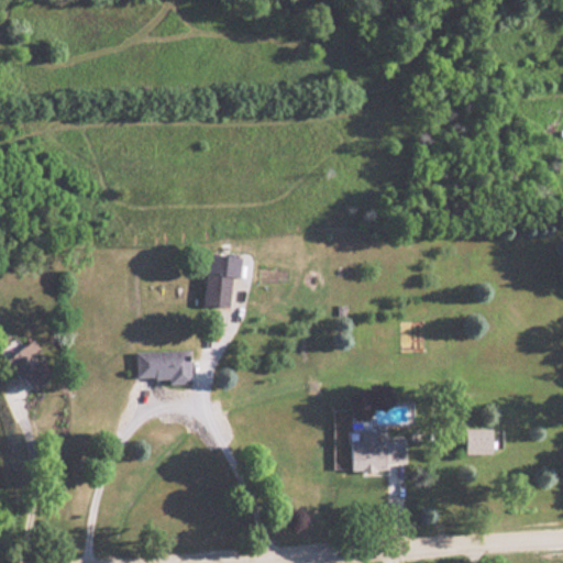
[(232,307),(232,274),(203,274),(203,307),(232,307)]
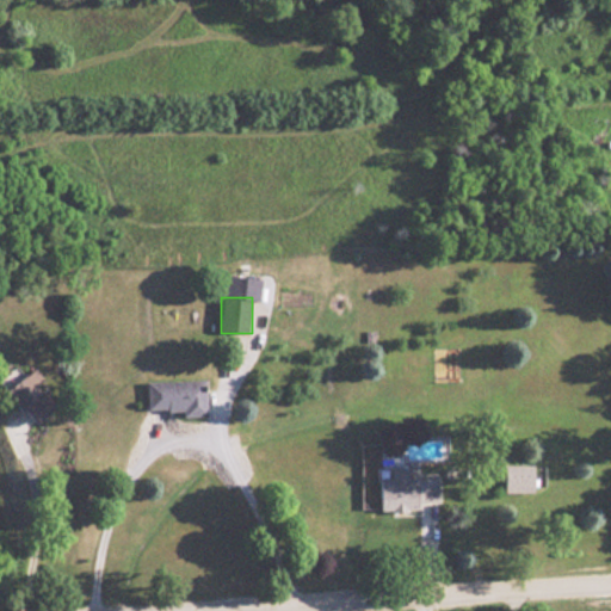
[(59,407),(41,386),(45,381),(35,368),(8,392),(39,425),(59,407)]
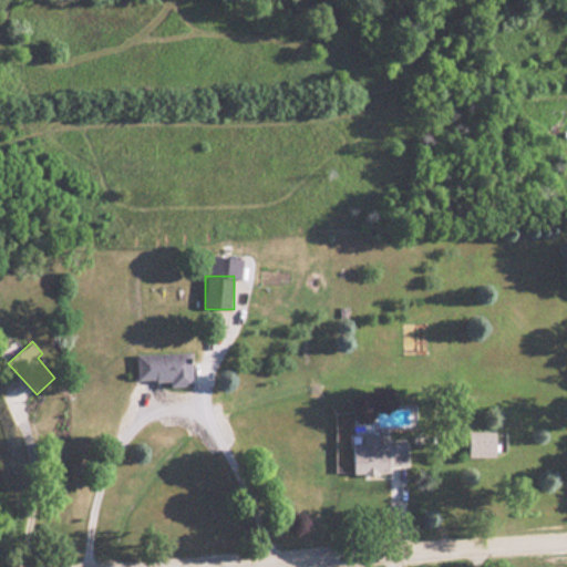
[(194,388),(194,353),(140,354),(140,381),(174,380),(174,388),(194,388)]
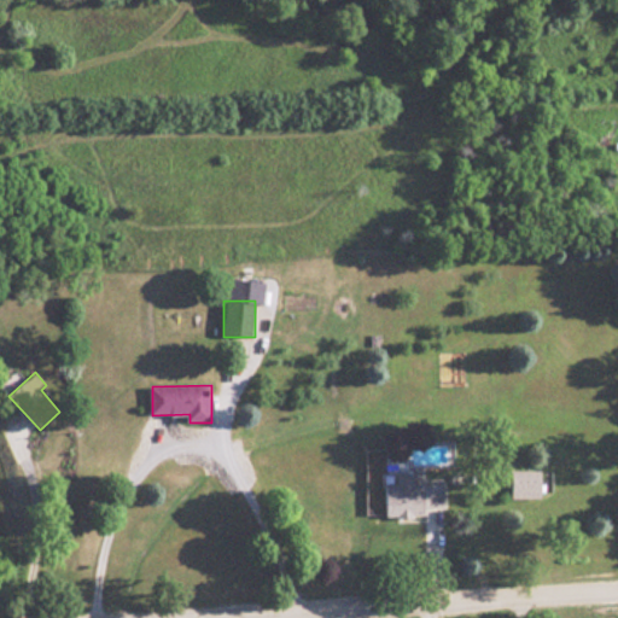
[(536,470),(507,471),(507,499),(536,499),(536,470)]
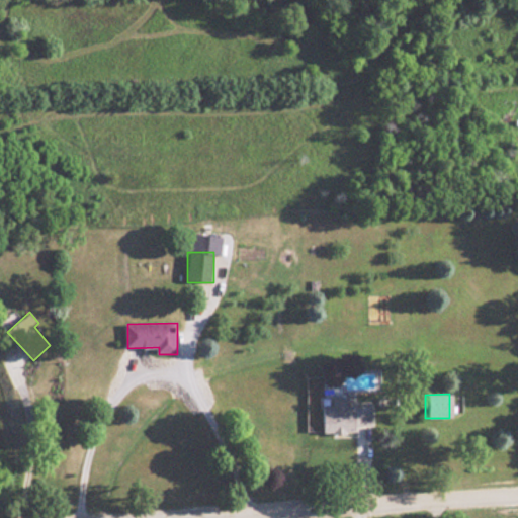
[(325,407),(325,433),(356,433),(356,426),(371,426),(371,406),(346,406),(346,397),(332,397),(332,407),(325,407)]
